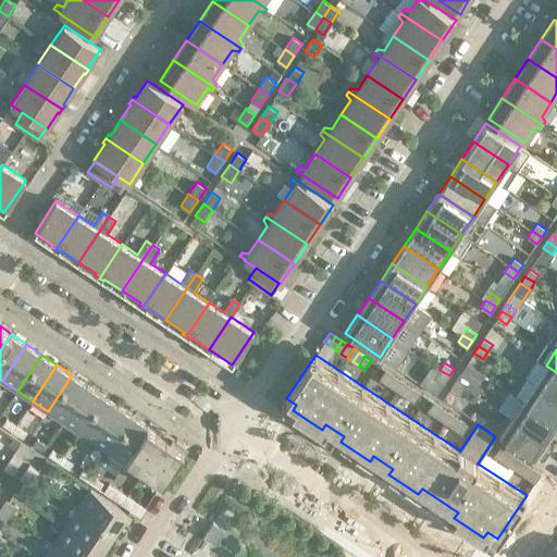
[(556,372),(546,366),(535,383),(556,397),(556,372)]
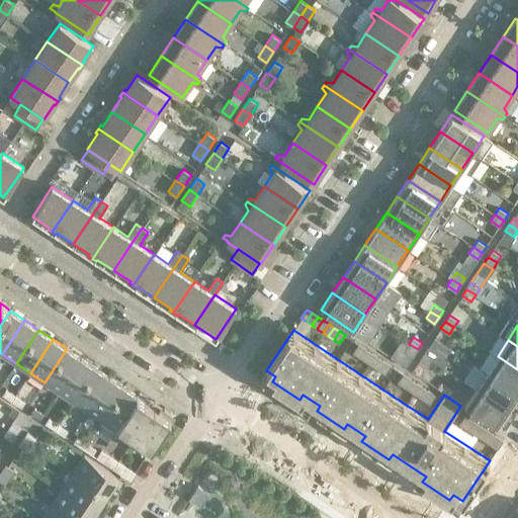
[(357,356),(363,347),(358,343),(352,352),(357,356)]
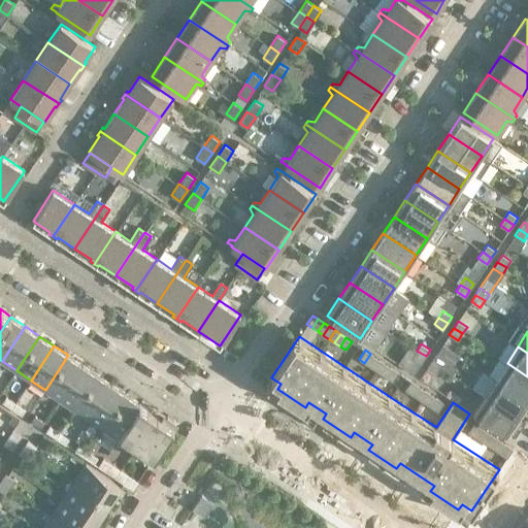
[(421,363),(426,356),(417,351),(413,357),(421,363)]
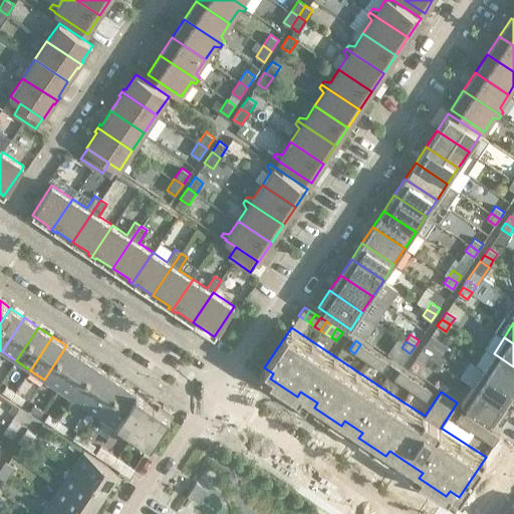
[(360,356),(366,348),(360,344),(354,353),(360,356)]
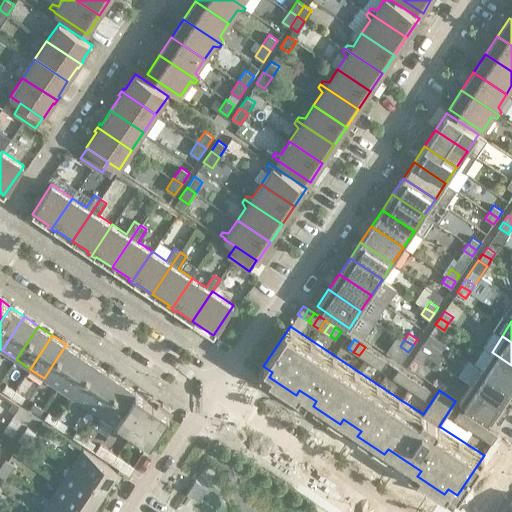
[(427,355),(431,349),(423,343),(418,350),(427,355)]
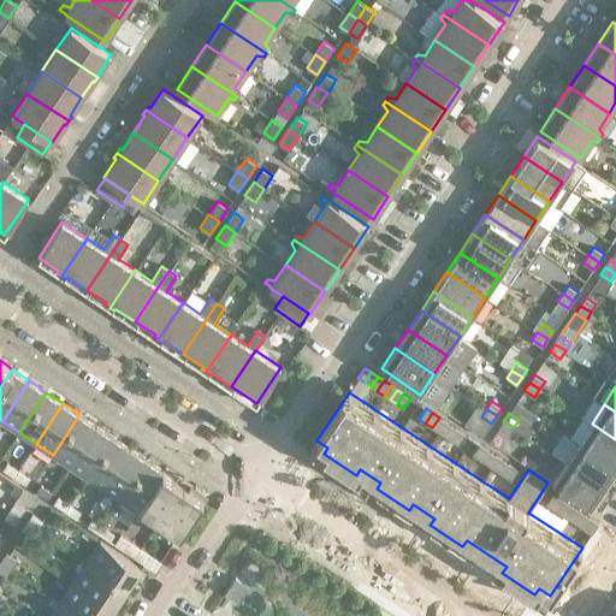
[(70,467),(96,426),(80,414),(53,455),(70,467)]
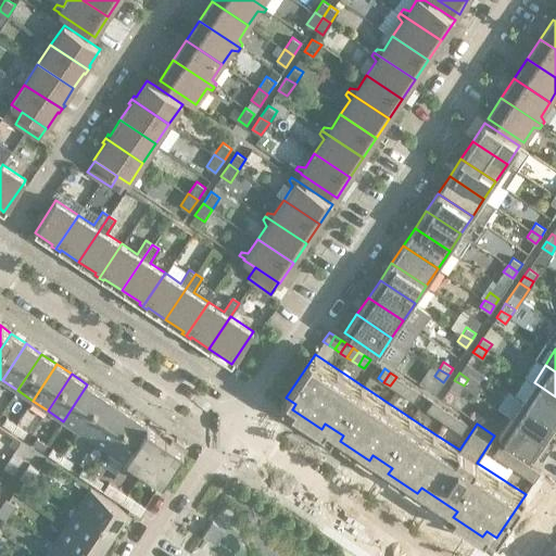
[(395,390),(402,380),(396,377),(390,386),(395,390)]
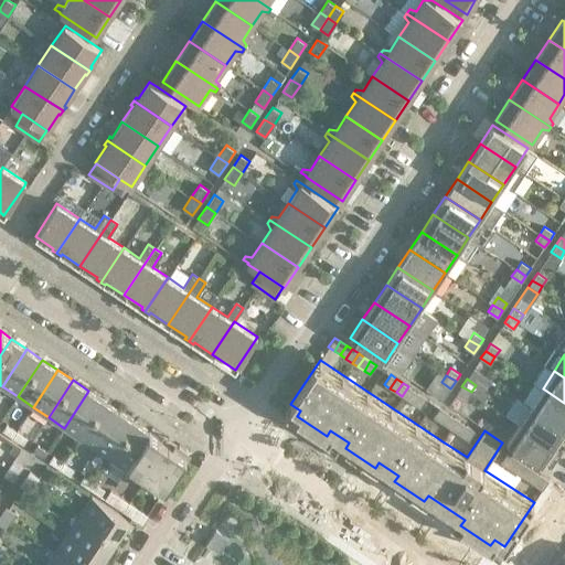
[(407,400),(414,391),(408,386),(402,396),(407,400)]
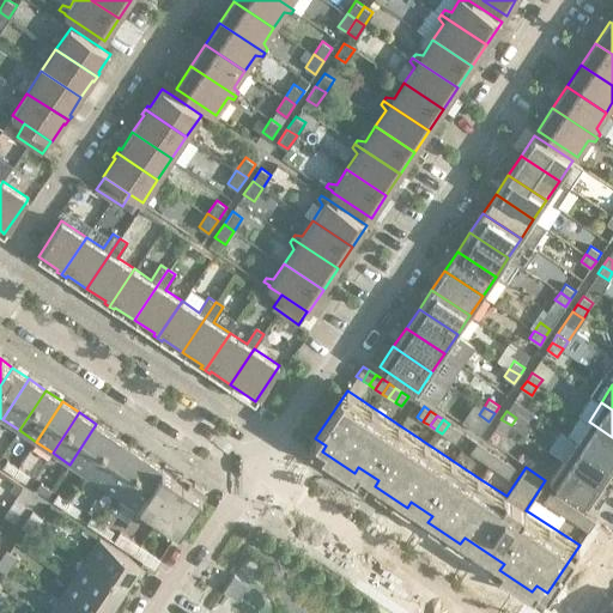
[(507,434),(511,425),(501,419),(496,426),(507,434)]
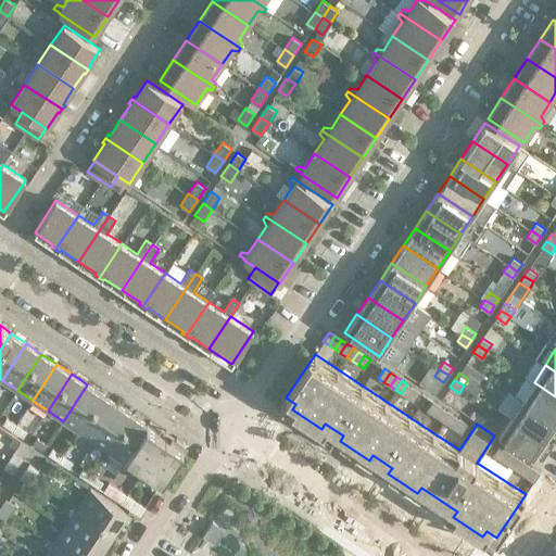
[(555,396),(534,382),(522,400),(555,421),(555,396)]
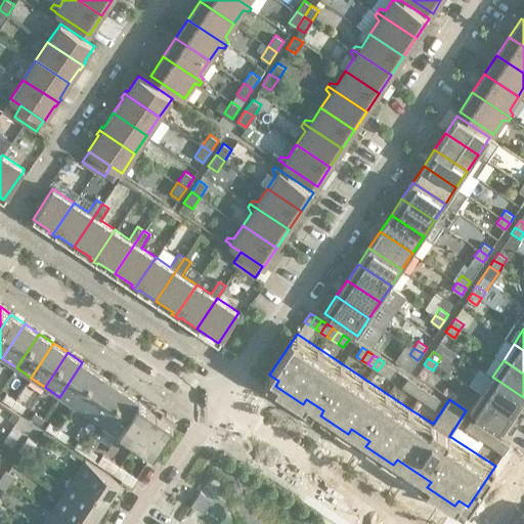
[(74,406),(97,372),(82,362),(59,397),(74,406)]
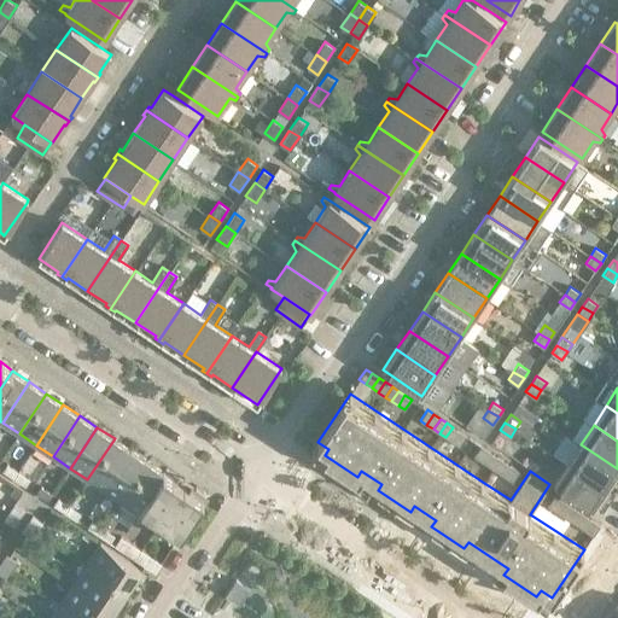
[(453,442),(460,431),(453,427),(445,437),(453,442)]
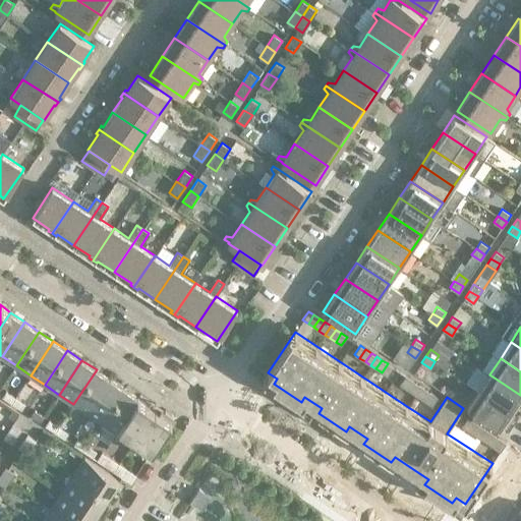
[(387,377),(393,367),(388,363),(382,372),(387,377)]
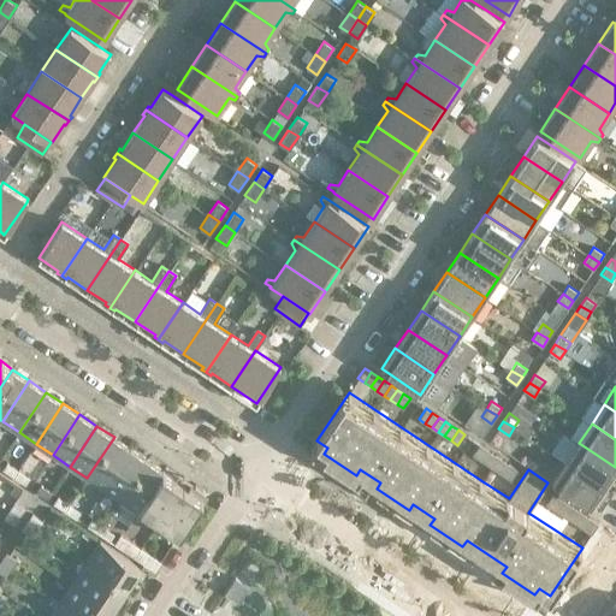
[(104,489),(131,448),(114,437),(87,478),(104,489)]
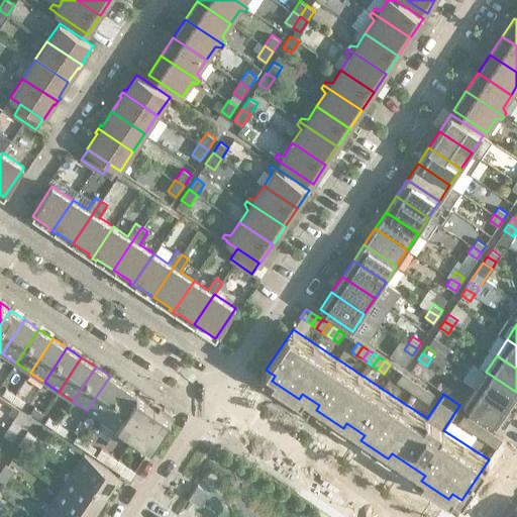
[(516,394),(516,392),(486,372),(475,388),(507,409),(516,394)]
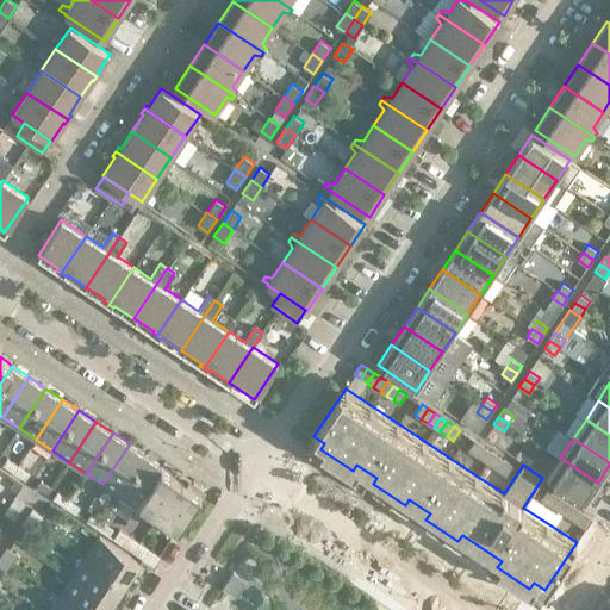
[(473,454),(480,443),(474,440),(467,450),(473,454)]
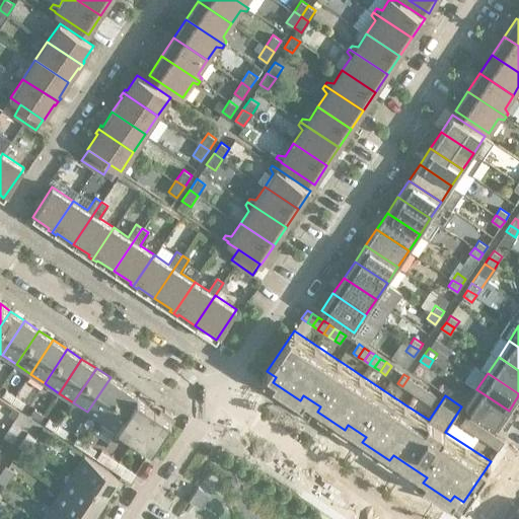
[(101,422),(125,387),(110,377),(87,412),(101,422)]
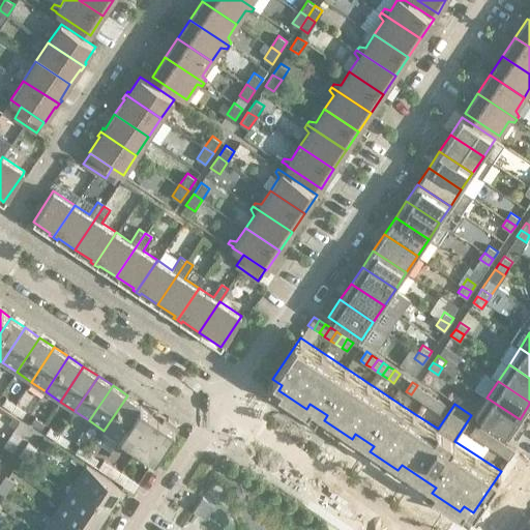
[(416,398),(421,388),(417,385),(411,394),(416,398)]
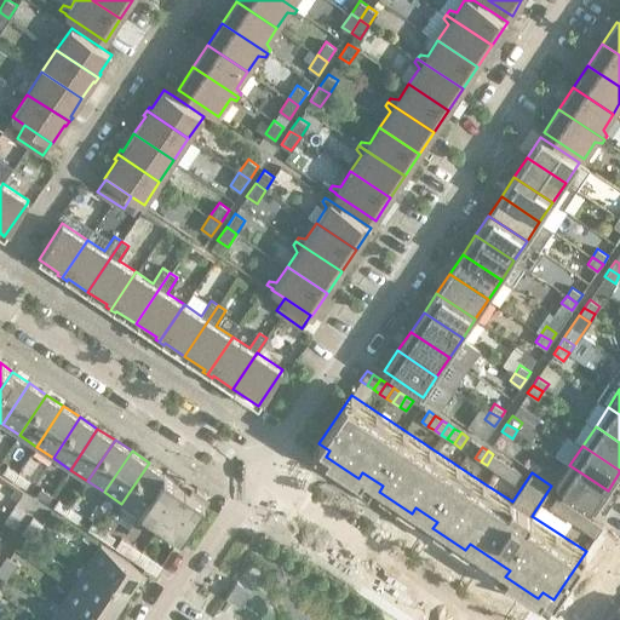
[(492,469),(499,458),(493,454),(487,465),(492,469)]
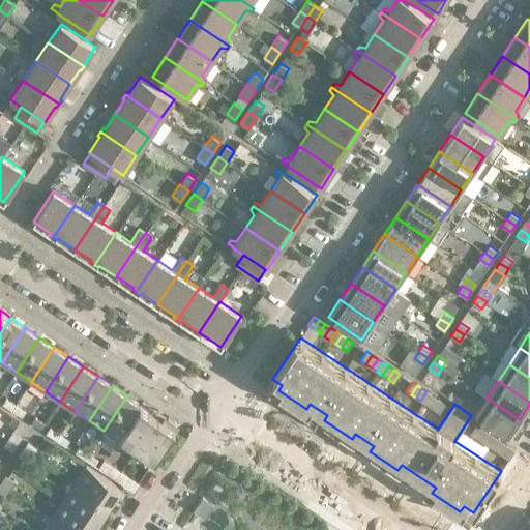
[(425,404),(432,394),(427,391),(420,401),(425,404)]
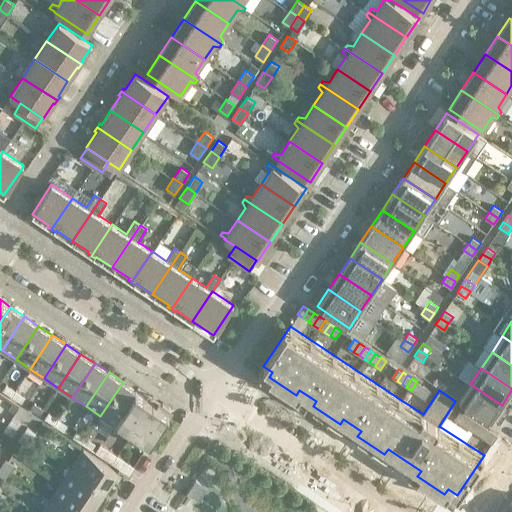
[(416,393),(421,384),(417,381),(411,390),(416,393)]
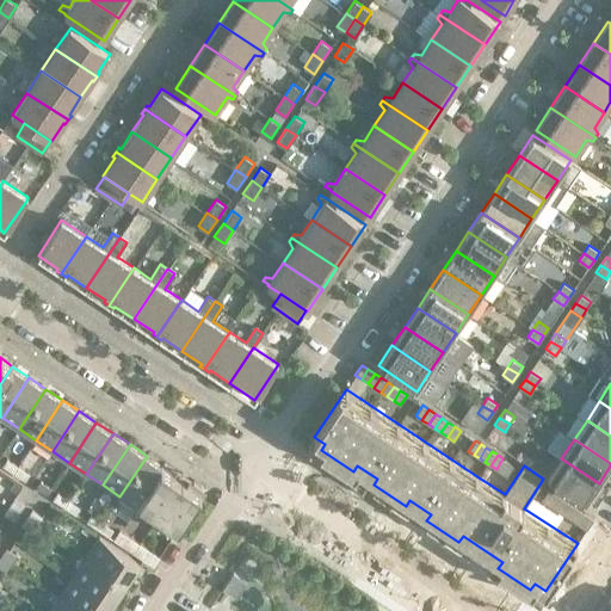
[(136,507),(164,467),(147,456),(119,497),(136,507)]
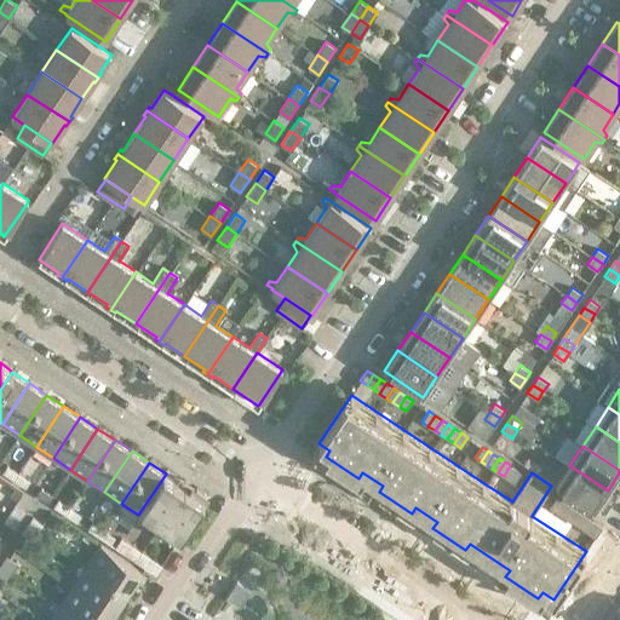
[(18,472),(7,465),(3,471),(13,480),(18,472)]
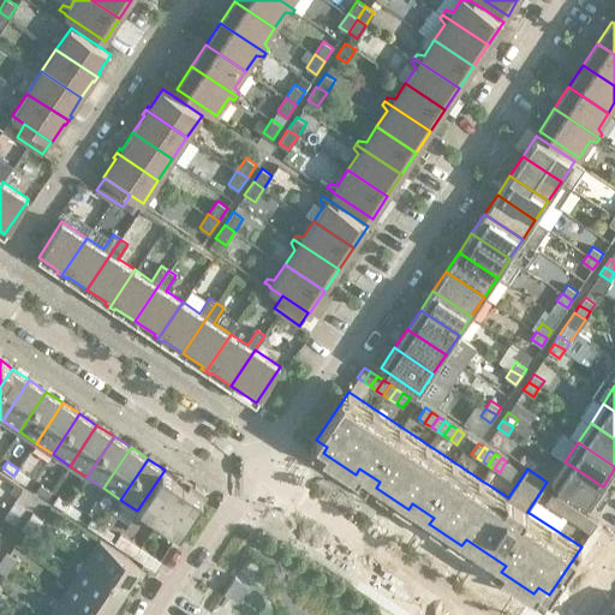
[(505,476),(512,465),(506,461),(500,472),(505,476)]
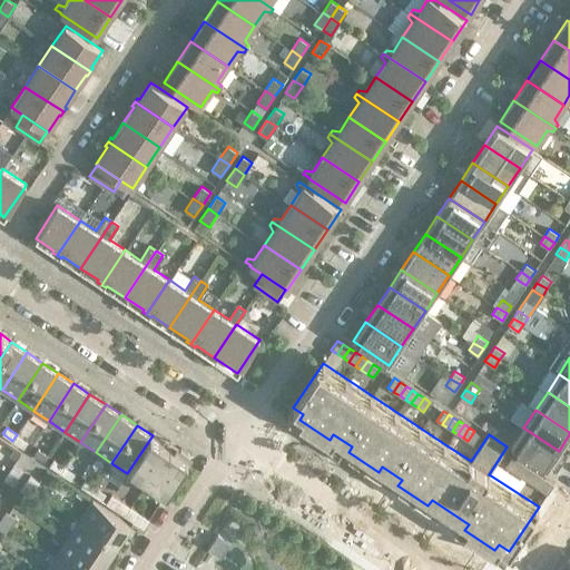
[(559,451),(523,428),(511,446),(547,470),(559,451)]
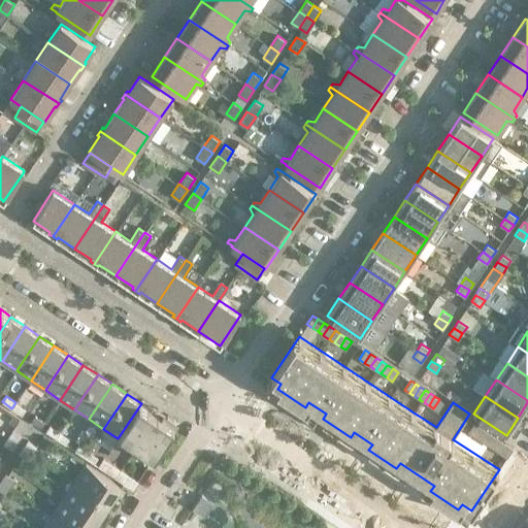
[(438,411),(443,402),(439,399),(433,408),(438,411)]
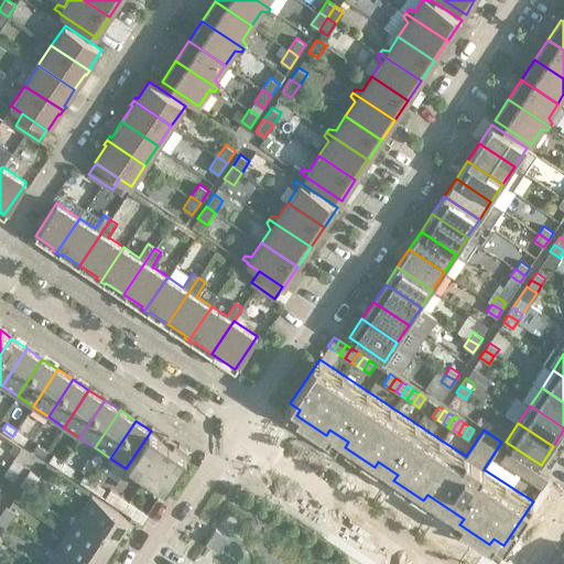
[(28,436),(17,430),(12,436),(23,443),(28,436)]
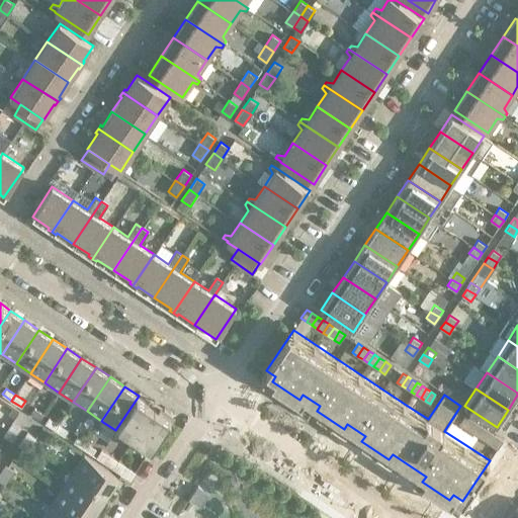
[(149,452),(171,418),(139,396),(115,430),(149,452)]
